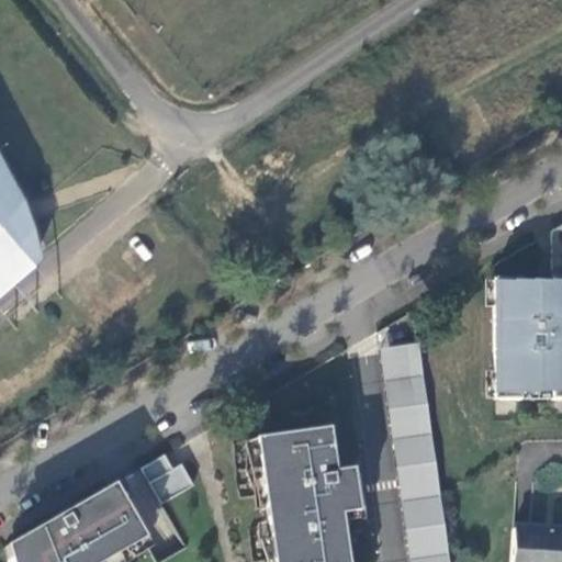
[(0,284),(36,254),(35,253),(27,221),(17,192),(0,163),(0,284)]
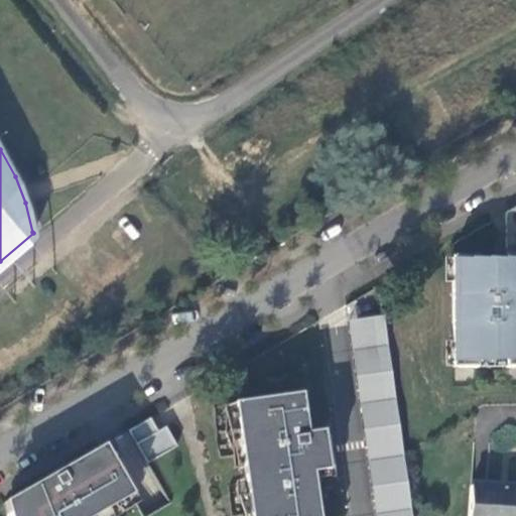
[(515,207),(503,215),(503,250),(515,249),(515,207)]
